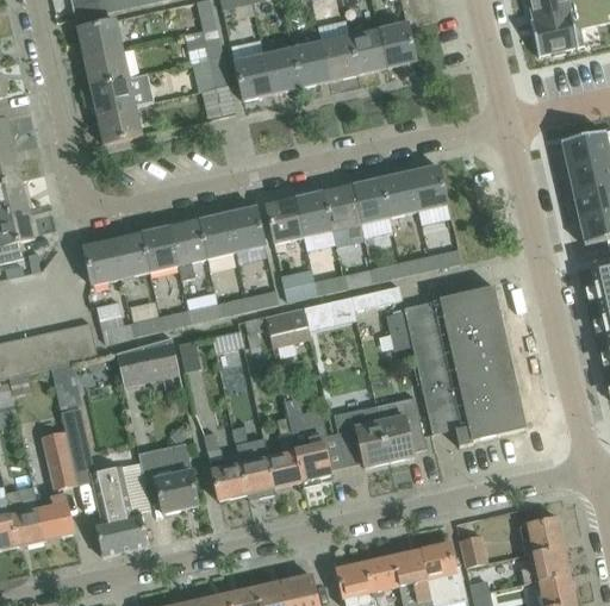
[(104,12),(100,0),(70,0),(75,19),(104,12)]
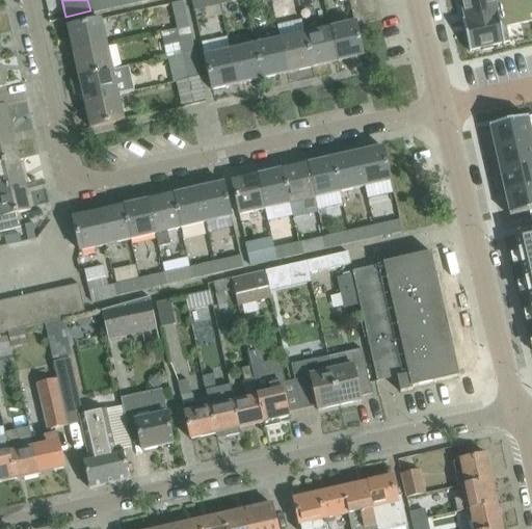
[(87,0),(90,10),(113,5),(112,0),(87,0)]
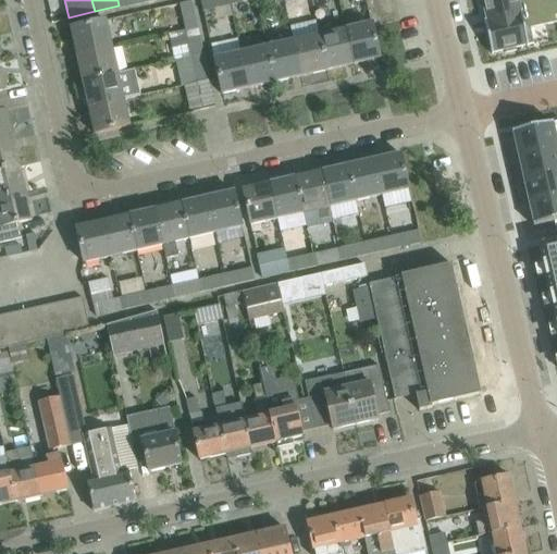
[(180,1),(185,26),(185,27),(197,24),(192,0),(184,0),(180,1)]
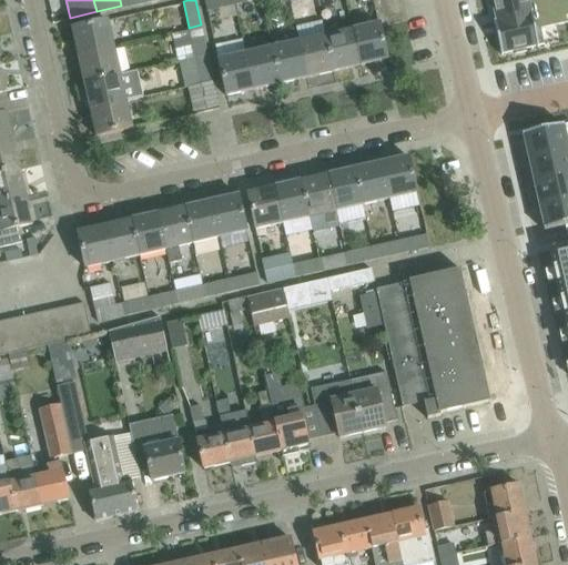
[(374,0),(377,11),(403,6),(402,0),(374,0)]
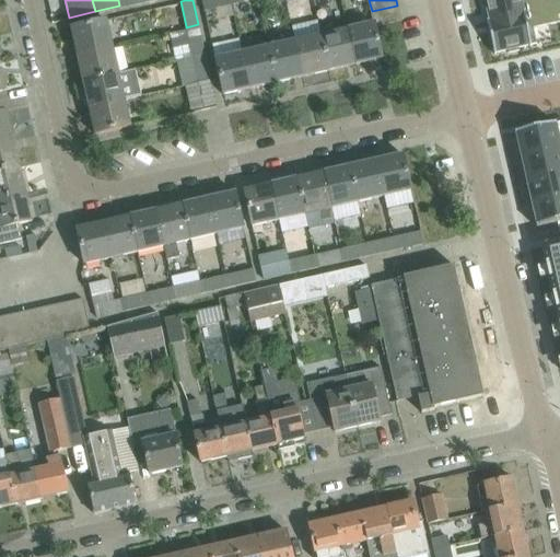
[(485,0),(486,6),(483,6),(486,16),(488,16),(489,18),(487,18),(487,20),(559,2),(559,0),(485,0)]
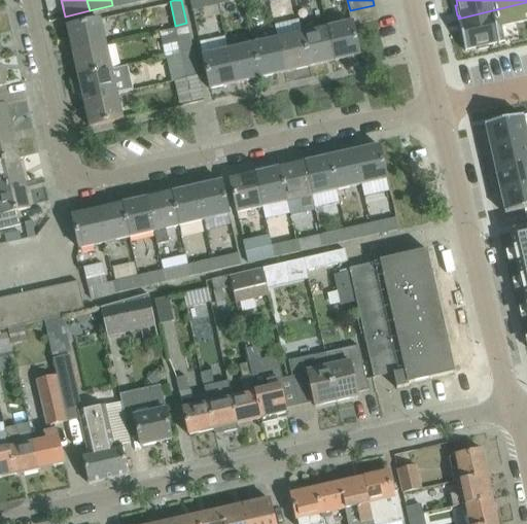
[(161,1),(146,4),(148,11),(155,10),(157,22),(164,21),(161,1)]
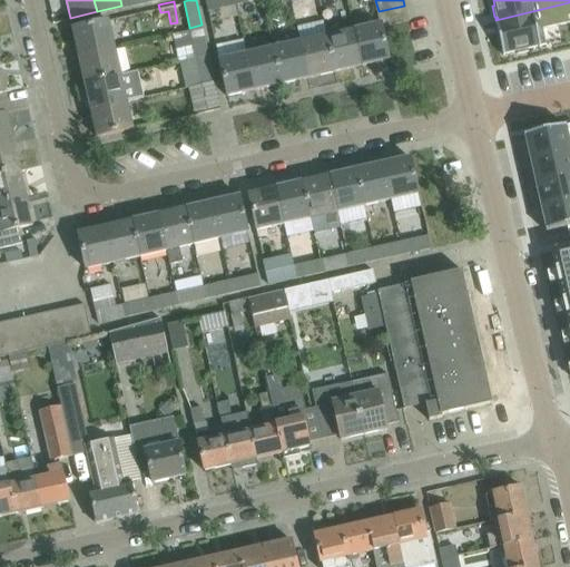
[(569,2),(495,20),(497,23),(502,47),(503,52),(504,52),(504,51),(517,49),(517,51),(528,49),(527,46),(539,44),(539,45),(541,44),(540,44),(546,41),(542,27),(569,19),(569,2)]
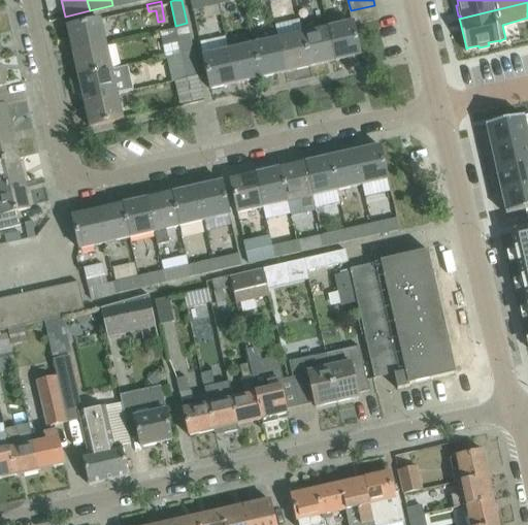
[(351,10),(353,20),(353,23),(377,18),(374,5),(351,10)]
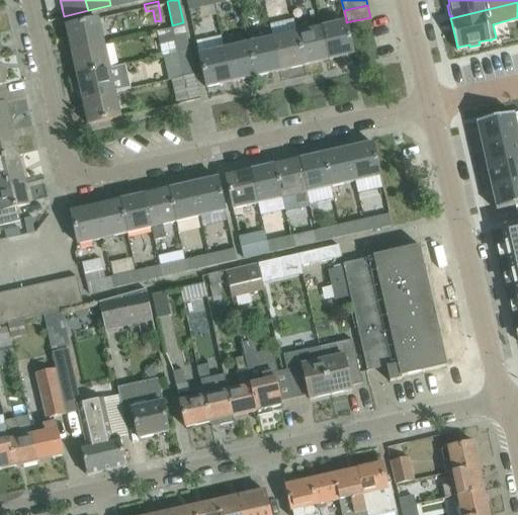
[(66,23),(71,48),(103,40),(98,16),(66,23)]
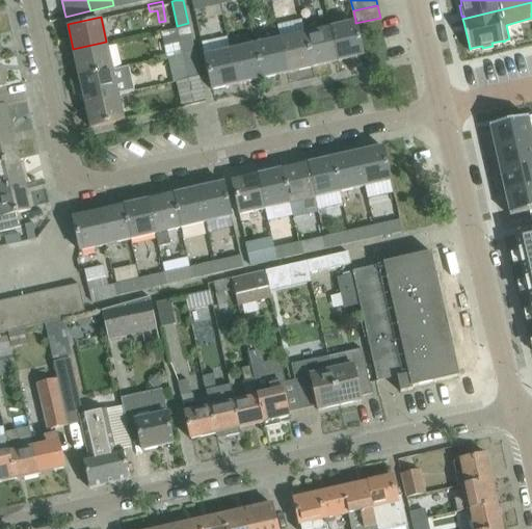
[(355,20),(330,26),(338,59),(363,53),(355,23),(355,20)]
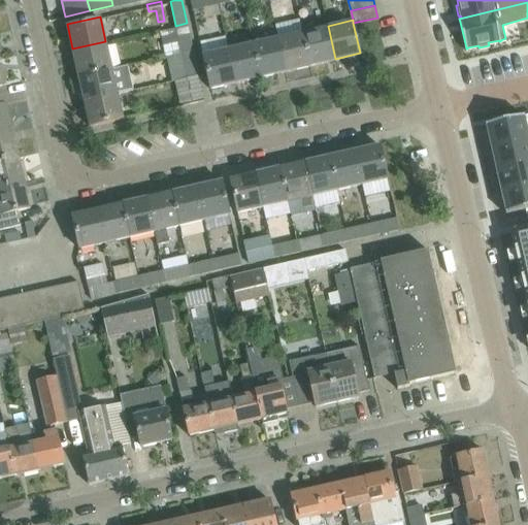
[(178,38),(182,51),(193,48),(187,23),(175,26),(175,25),(160,29),(163,42),(178,38)]
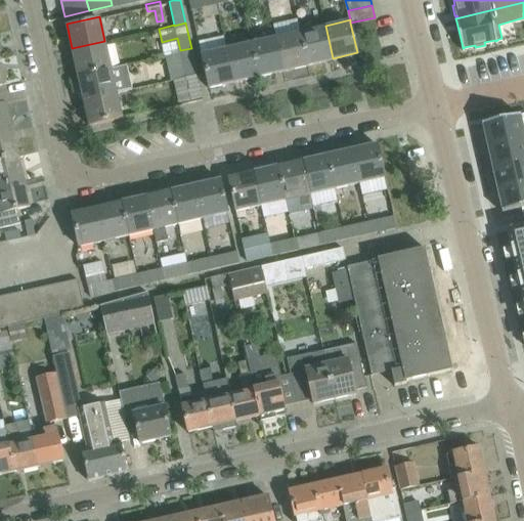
[(325,26),(301,31),(308,63),(333,58),(325,26)]
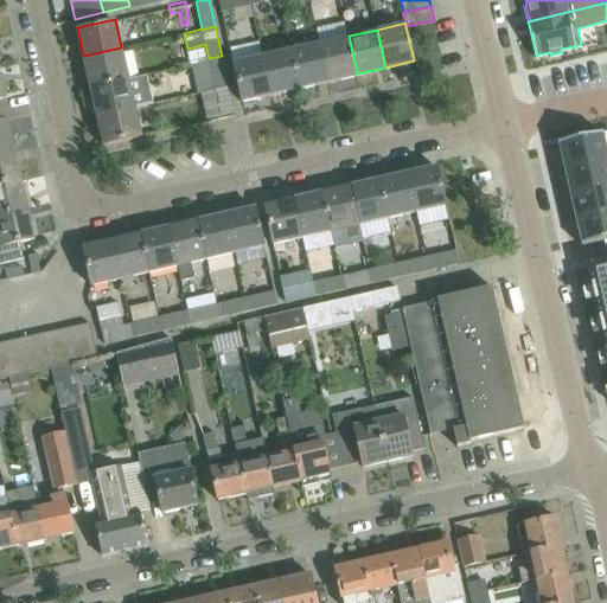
[(349,36),(320,42),(328,79),(357,74),(349,36)]
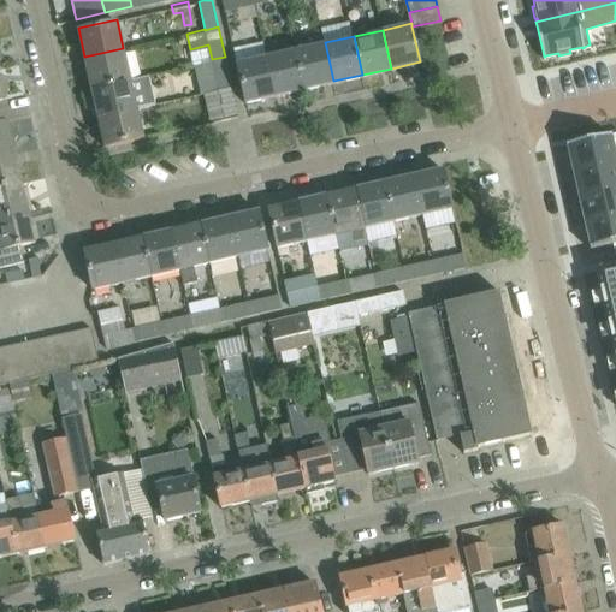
[(325,42),(295,49),(303,88),(333,81),(325,42)]
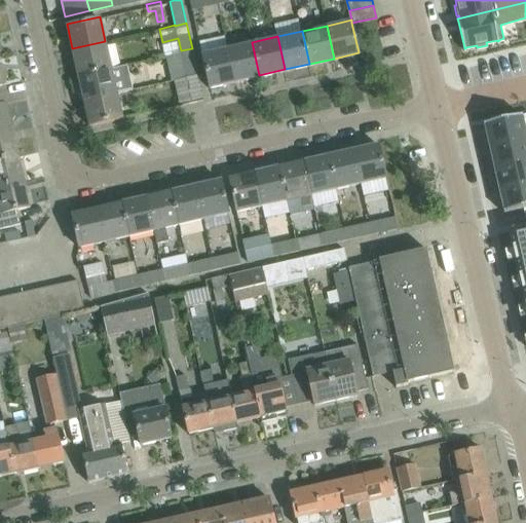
[(72,48),(77,72),(111,66),(105,41),(72,48)]
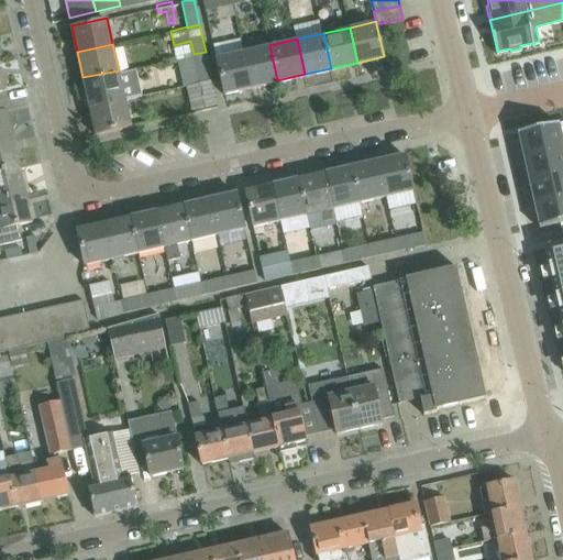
[(269,45),(242,51),(251,87),(277,80),(269,45)]
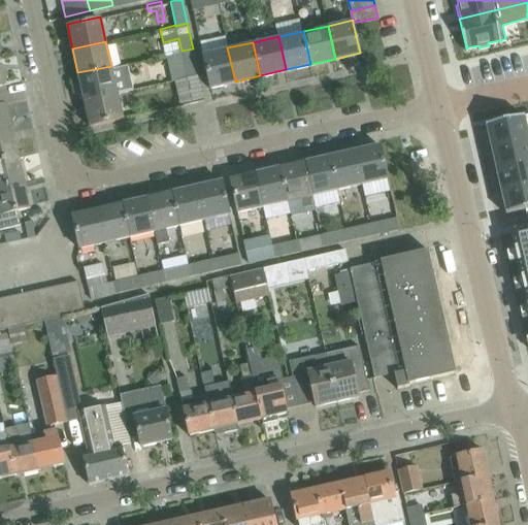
[(235,81),(227,47),(202,54),(209,87),(235,81)]
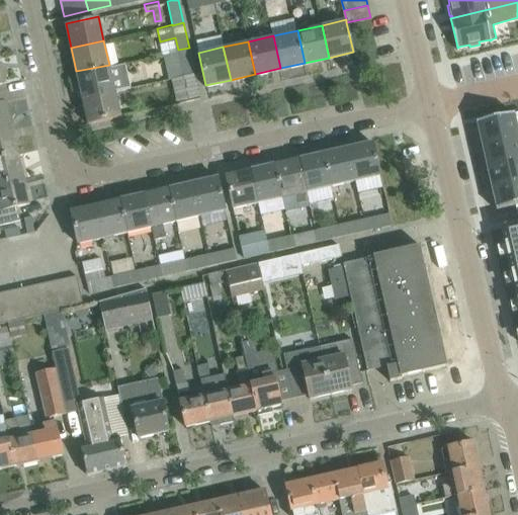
[(178,50),(183,74),(194,72),(189,48),(178,50)]
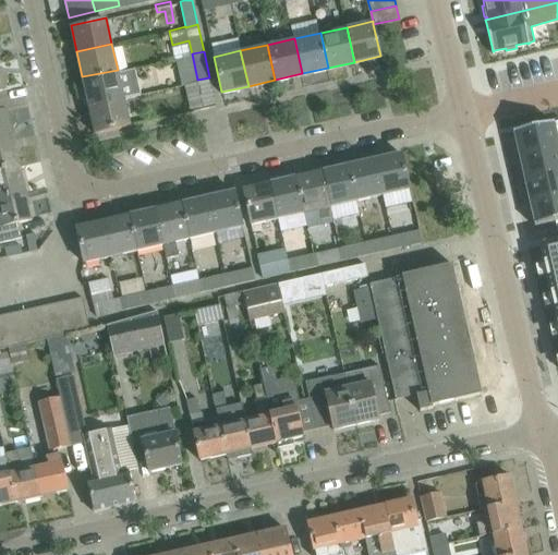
[(177,57),(182,84),(184,83),(197,80),(192,53),(177,57)]
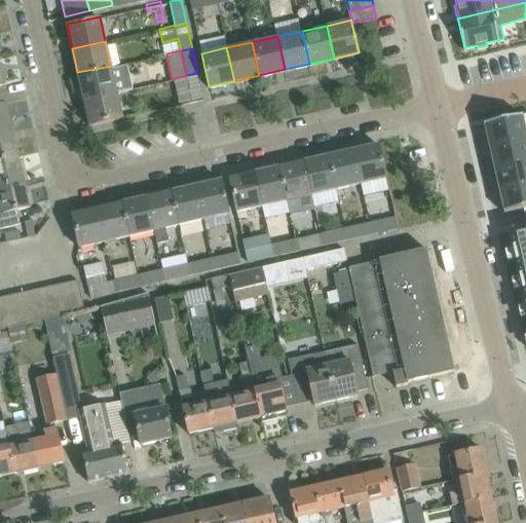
[(77,72),(83,99),(116,91),(133,87),(126,63),(111,67),(111,66),(77,72)]
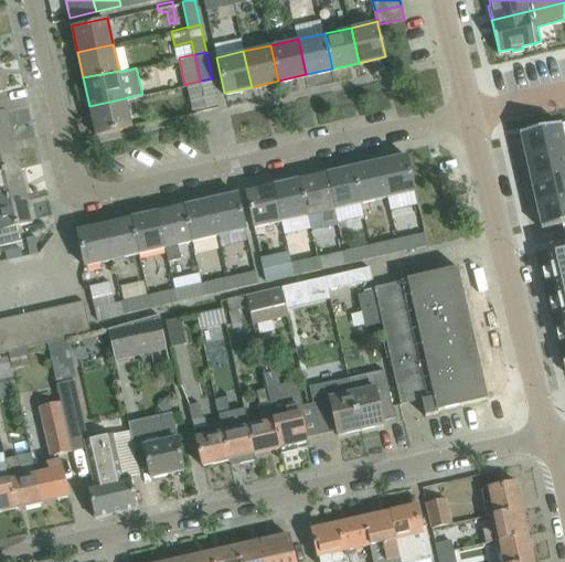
[(212,78),(200,81),(187,84),(193,112),(219,106),(212,78)]
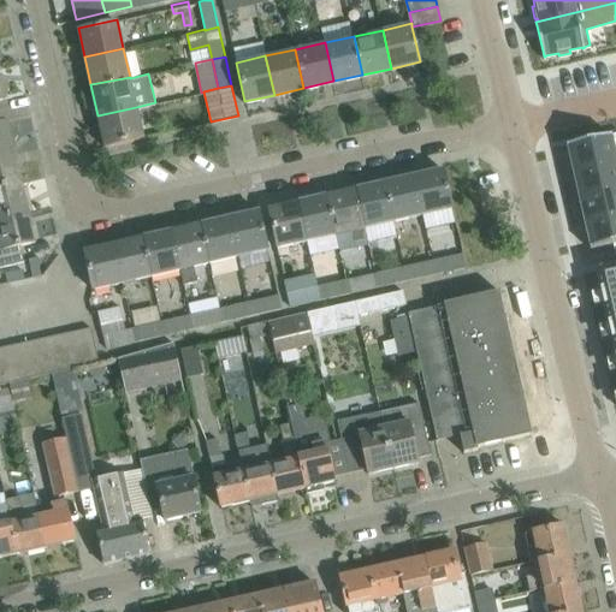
[(136,107),(98,116),(105,146),(143,137),(136,107)]
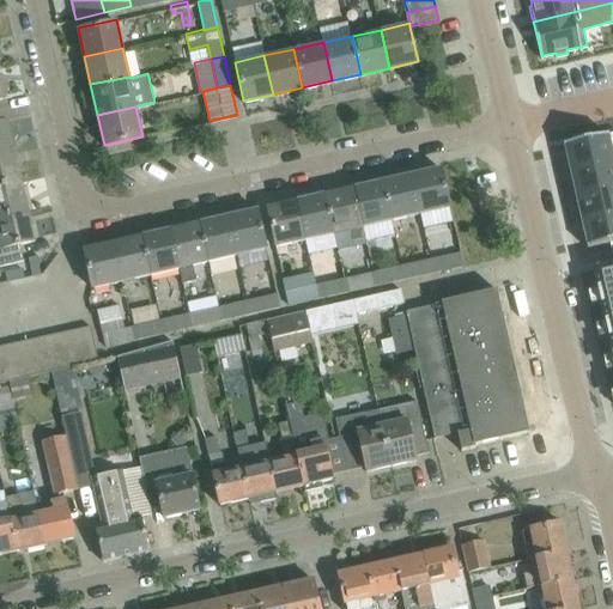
[(612,131),(564,142),(570,169),(612,158),(612,131)]
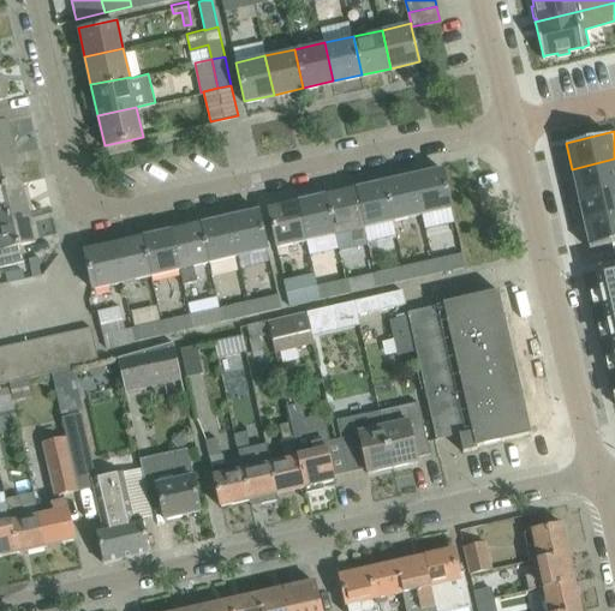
[(0,184),(21,180),(15,150),(0,153),(0,184)]
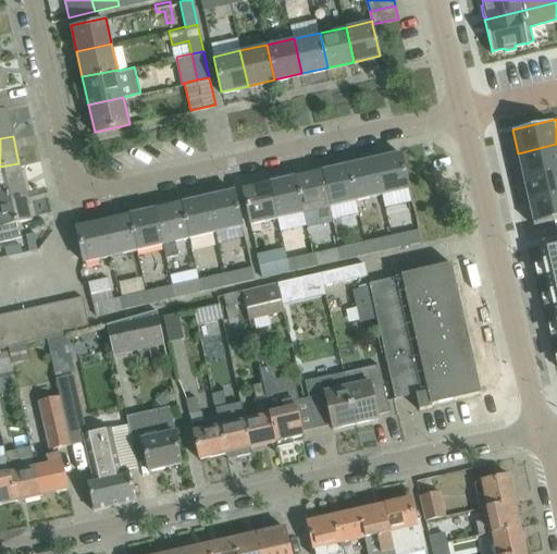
[(556,144),(518,154),(522,176),(556,168),(556,144)]
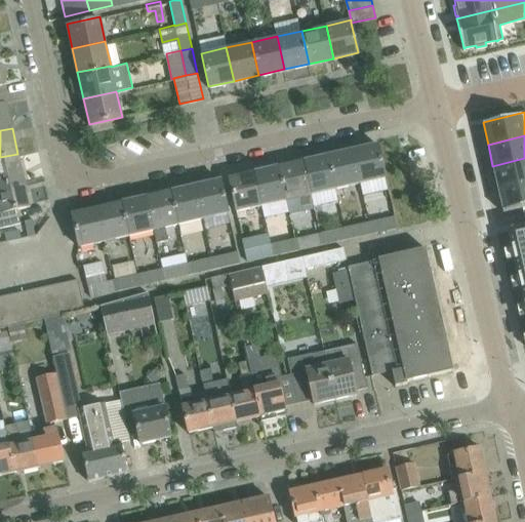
[(360,182),(385,175),(377,143),(352,149),(360,182)]
